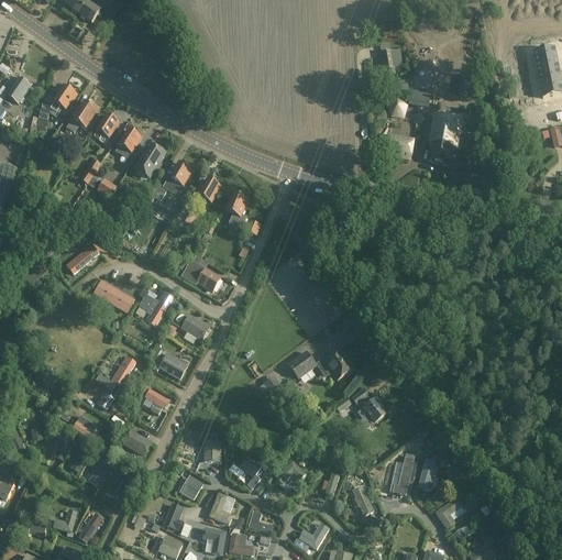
[(66,0),(65,3),(78,12),(86,0),(66,0)]
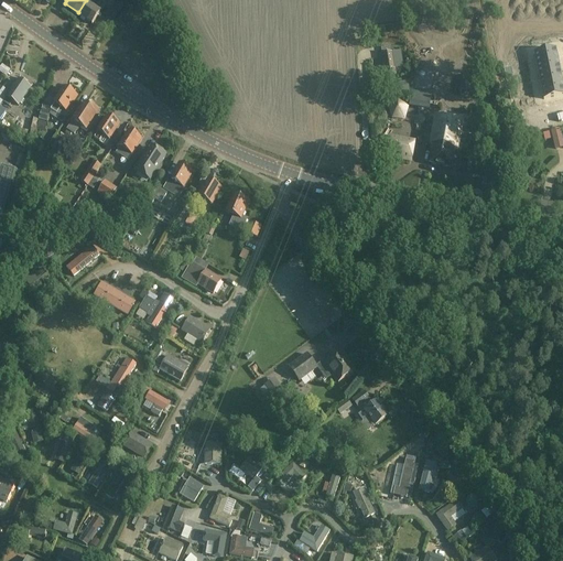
[(86,0),(78,12),(91,21),(103,4),(98,1),(94,4),(88,1),(89,0),(86,0)]
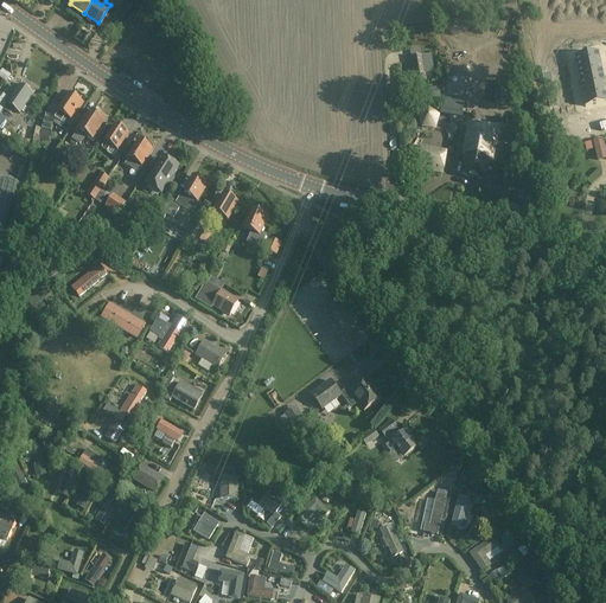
[(125,0),(113,18),(119,23),(132,4),(127,0),(125,0)]
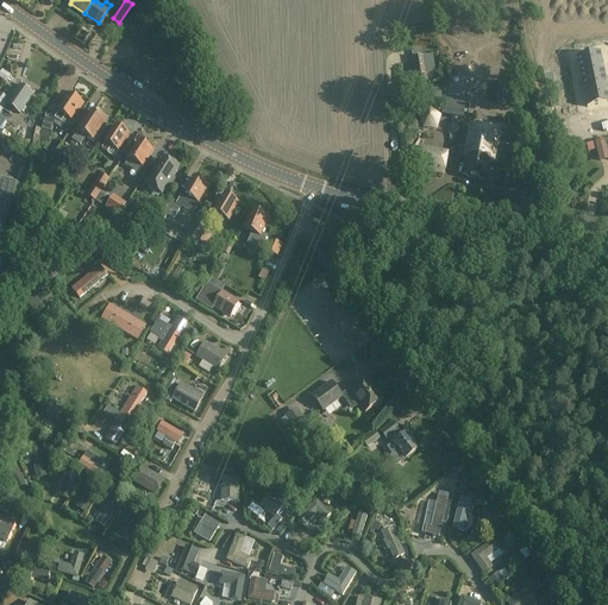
[(432,52),(422,54),(421,48),(411,49),(412,56),(415,79),(426,77),(425,71),(434,69),(432,52)]
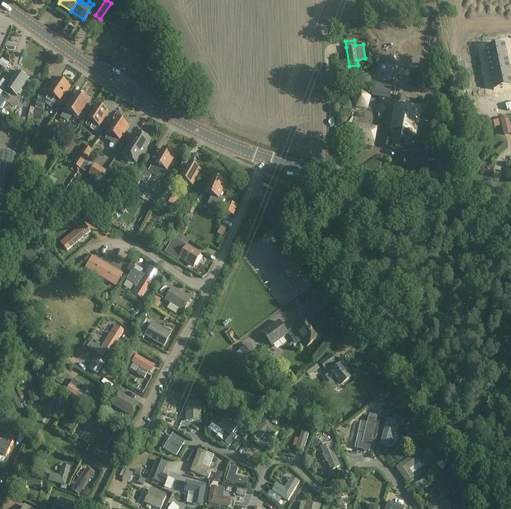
[(506,53),(503,43),(484,47),(486,57),(506,53)]
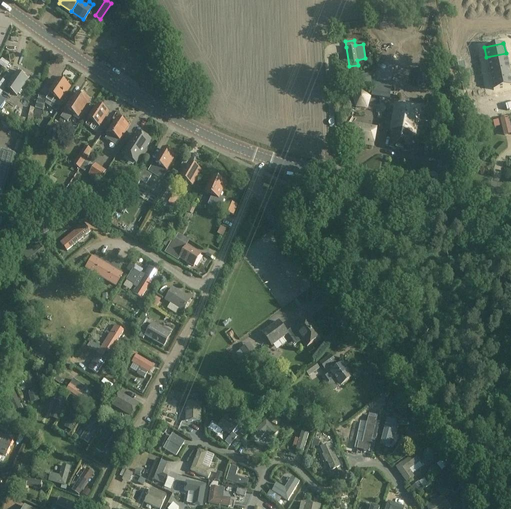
[(6,51),(1,59),(7,63),(12,55),(6,51)]
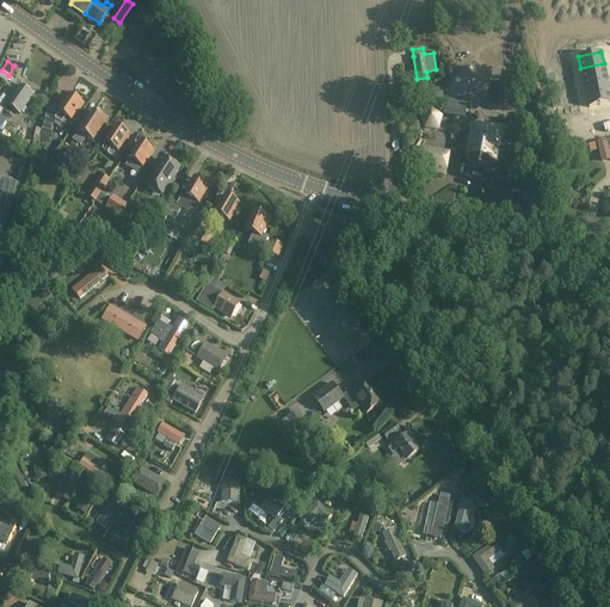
[(607,75),(604,63),(580,68),(583,81),(607,75)]
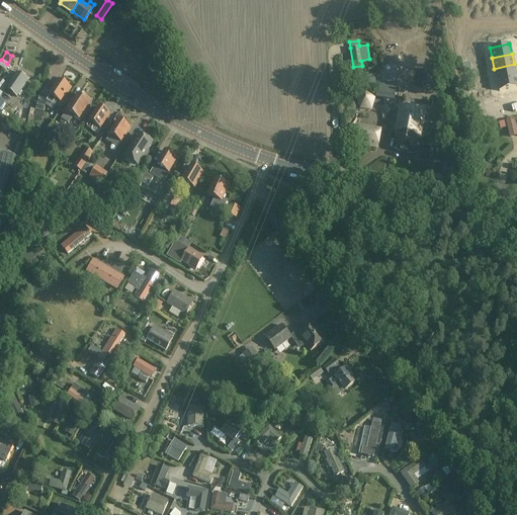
[(494,69),(496,79),(516,75),(514,64),(494,69)]
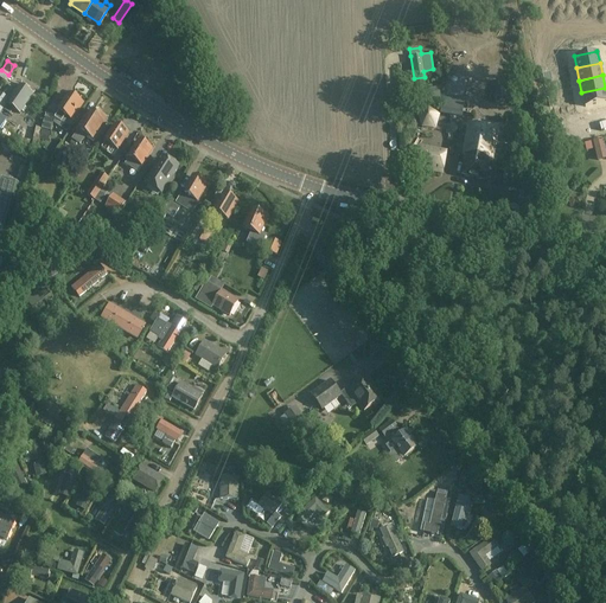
[(431,94),(444,91),(442,81),(432,83),(432,84),(429,84),(431,94)]
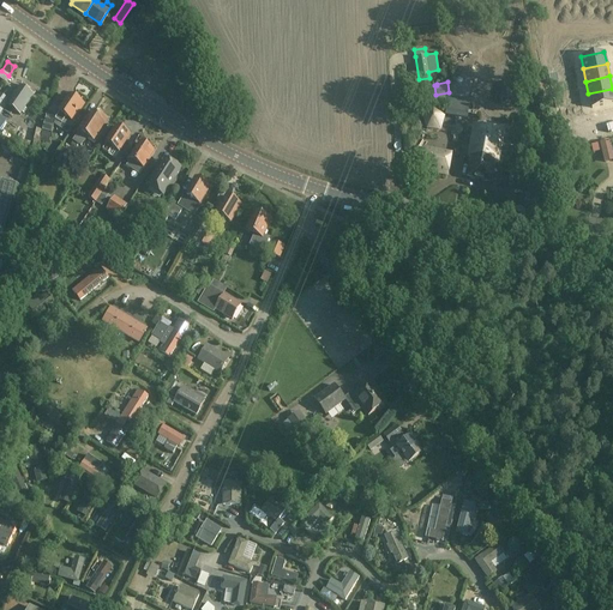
[(10,113),(12,108),(19,113),(34,91),(22,83),(7,104),(6,103),(2,108),(10,113)]
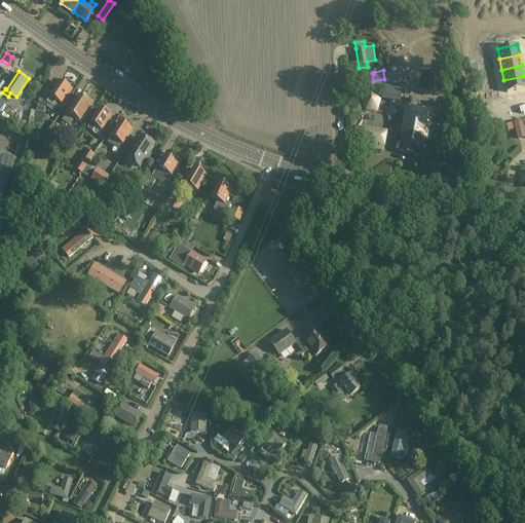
[(524,86),(524,80),(524,76),(503,80),(507,90),(524,86)]
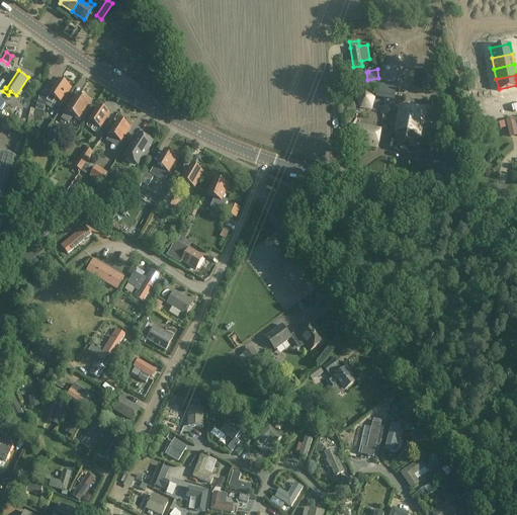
[(38,95),(34,107),(42,109),(45,102),(56,110),(63,100),(61,99),(69,87),(58,79),(50,91),(44,87),(38,95)]
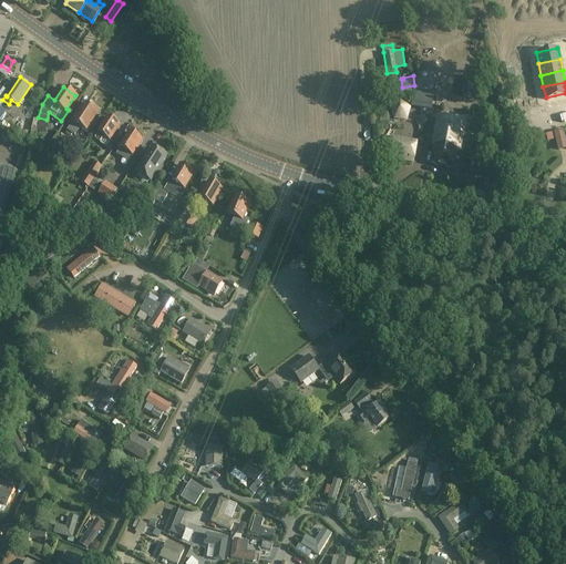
[(415,86),(413,101),(435,104),(438,90),(415,86)]
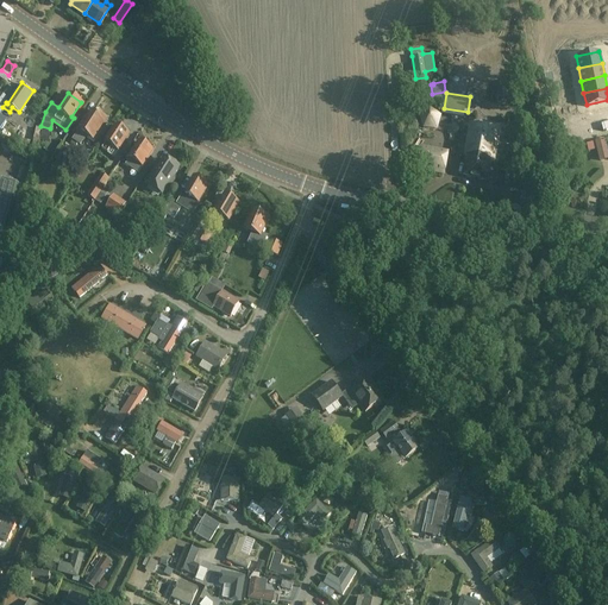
[(427,106),(421,109),(424,117),(426,123),(433,124),(440,124),(443,118),(444,111),(439,106),(433,102),(427,106)]
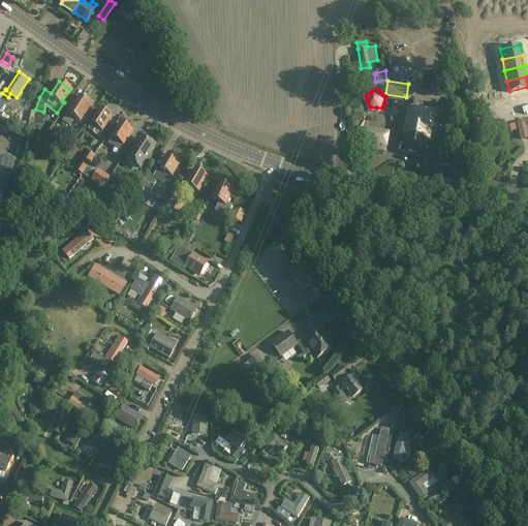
[(68,111),(62,119),(68,123),(74,115),(81,119),(92,102),(90,101),(92,99),(87,96),(86,98),(79,94),(71,104),(70,103),(66,110),(68,111)]
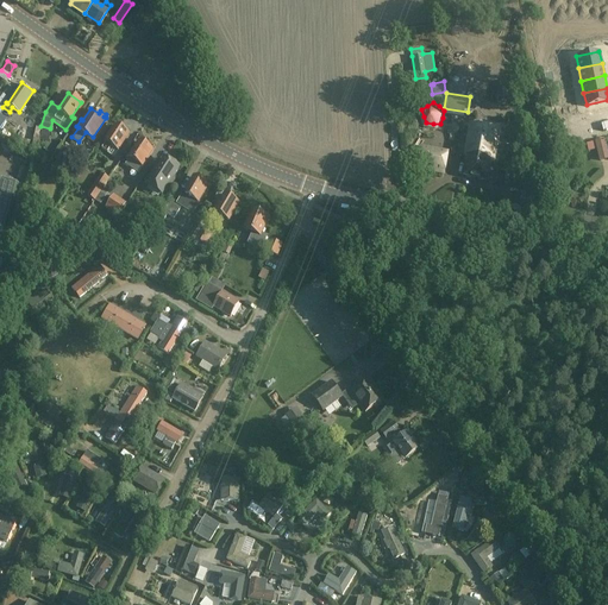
[(559,113),(562,128),(574,126),(570,111),(559,113)]
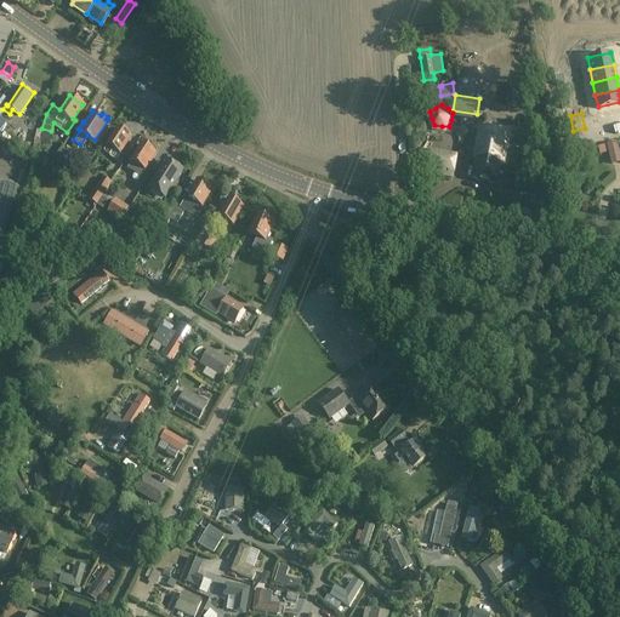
[(573,131),(570,115),(558,118),(562,133),(573,131)]
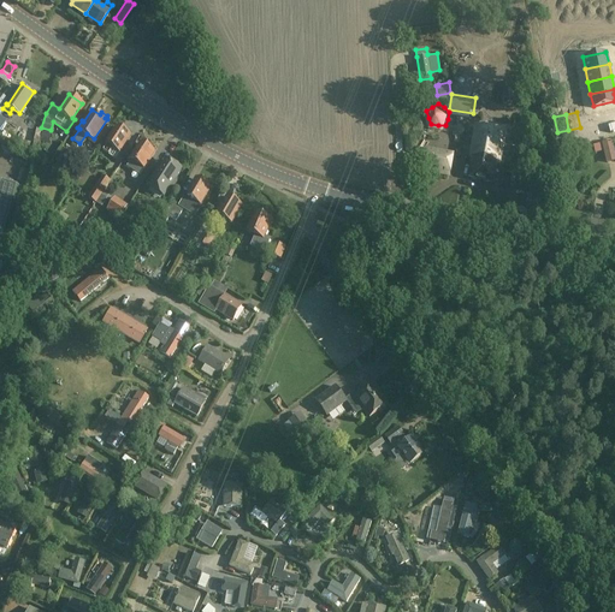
[(475,152),(472,172),(496,177),(500,156),(502,156),(508,126),(478,122),(473,152),(475,152)]
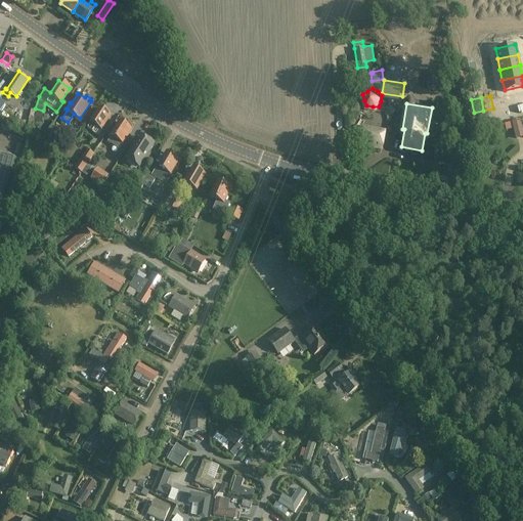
[(91,120),(87,126),(97,132),(100,126),(101,127),(111,115),(99,105),(90,120),(91,120)]
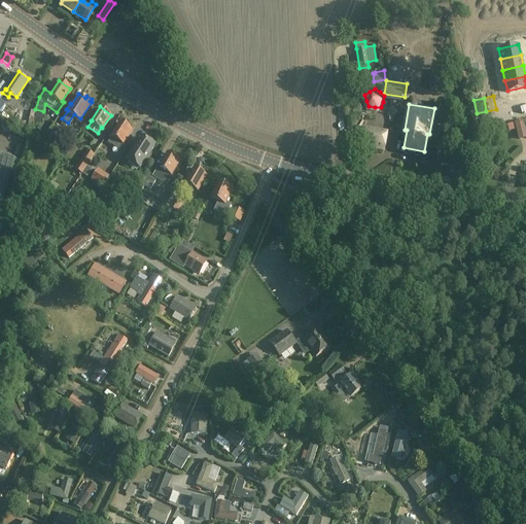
[(5,113),(2,113),(2,115),(9,117),(9,120),(23,128),(26,118),(14,114),(13,116),(4,114),(5,113)]
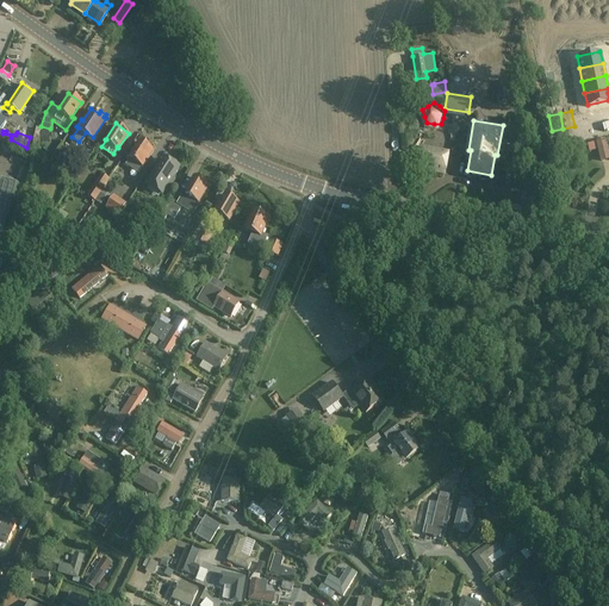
[(130,155),(125,162),(132,166),(136,160),(140,162),(150,145),(140,139),(129,155),(130,155)]
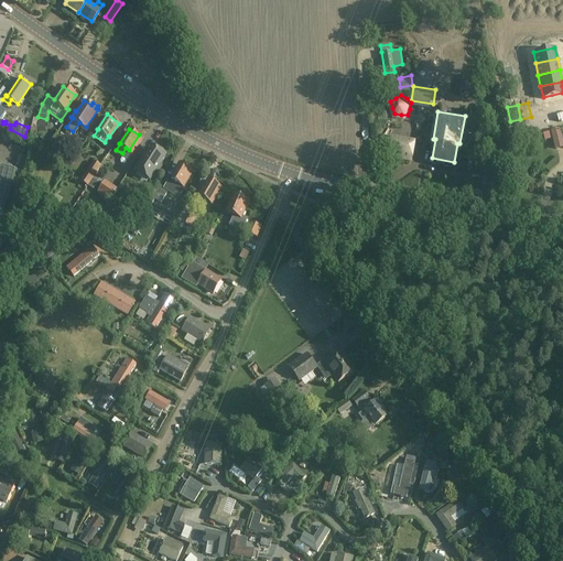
[(391,131),(388,153),(414,159),(419,137),(391,131)]
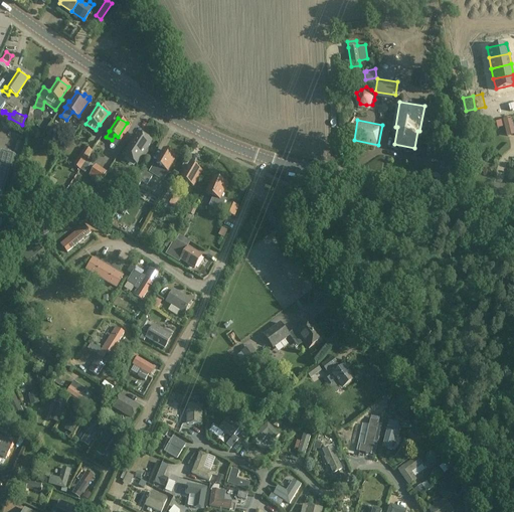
[(132,140),(124,153),(136,162),(142,153),(145,155),(149,149),(146,147),(151,140),(149,139),(150,138),(146,135),(145,137),(139,133),(134,141),(132,140)]
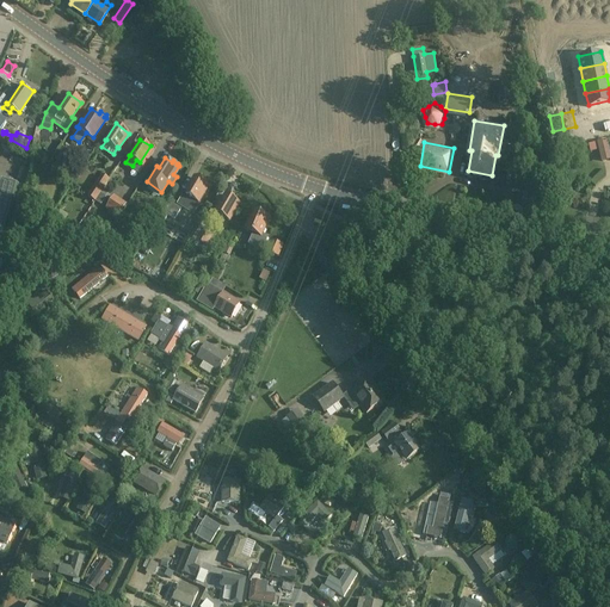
[(239,171),(235,184),(247,187),(251,173),(239,171)]
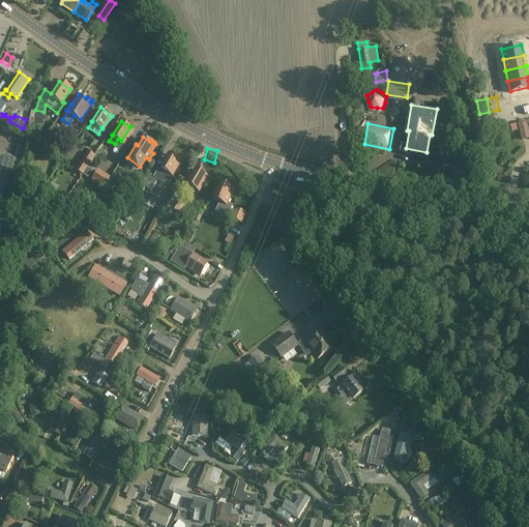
[(91,157),(94,153),(87,149),(75,168),(82,172),(91,157)]
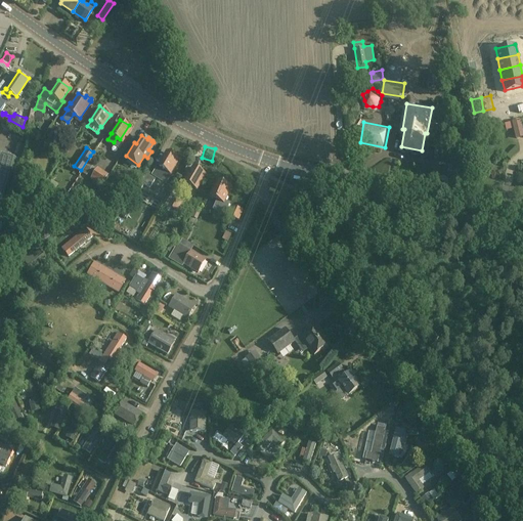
[(157,163),(151,172),(156,175),(156,176),(165,181),(170,172),(169,171),(177,157),(166,150),(158,164),(157,163)]
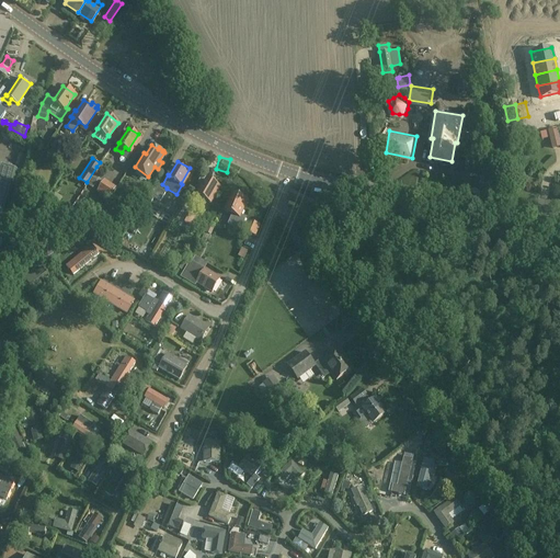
[(0,211),(4,213),(18,168),(0,162),(0,211)]
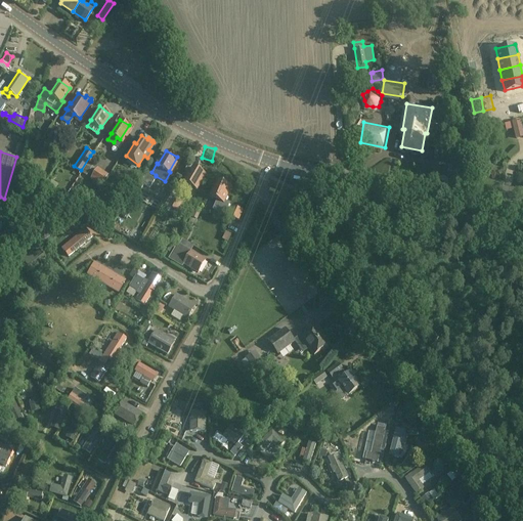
[(86,164),(81,170),(86,173),(90,167),(86,164)]
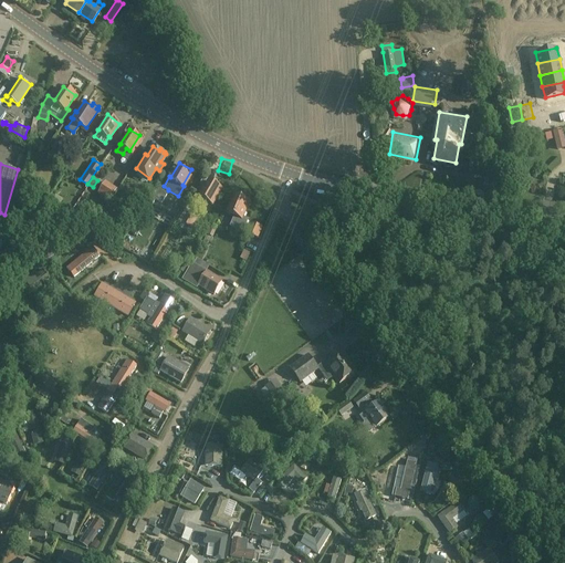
[(97,190),(108,198),(116,186),(105,178),(97,190)]
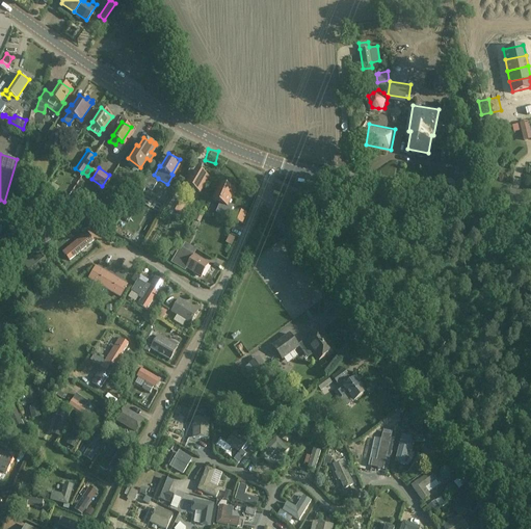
[(184,188),(189,191),(190,192),(193,186),(198,189),(207,175),(195,167),(186,182),(187,183),(184,188)]
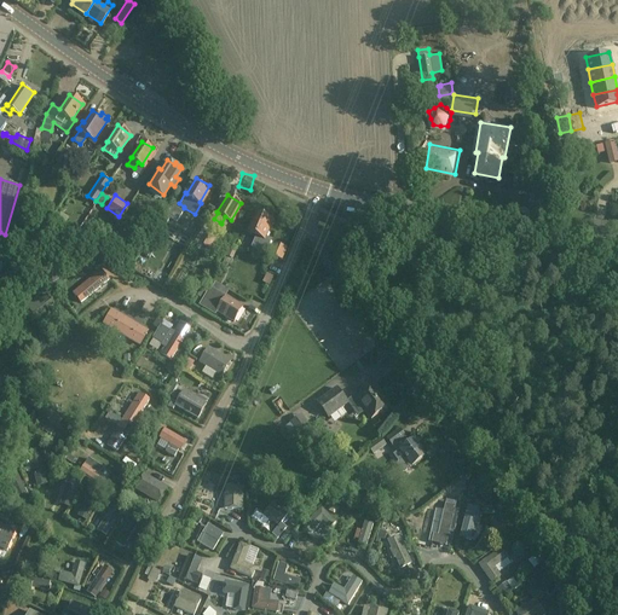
[(161,218),(166,220),(169,215),(175,219),(183,207),(184,208),(184,207),(179,203),(173,199),(165,213),(165,212),(161,218)]
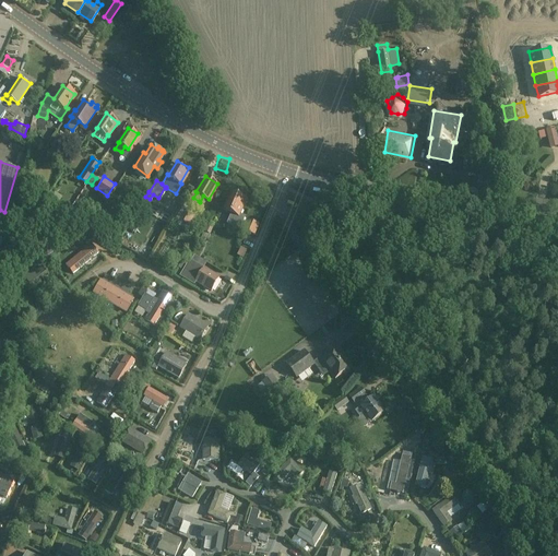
[(64,214),(70,206),(59,199),(61,194),(55,190),(51,194),(50,194),(45,202),(64,214)]
